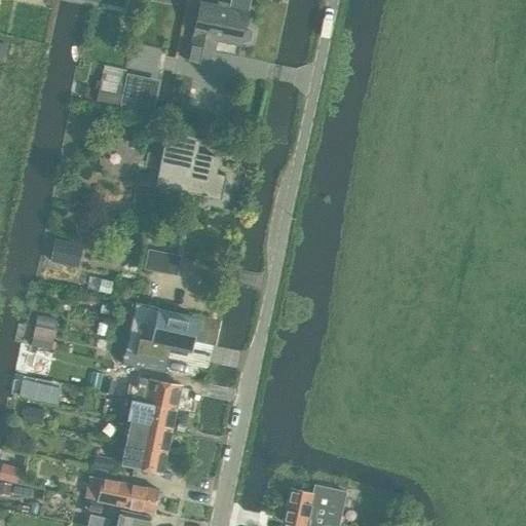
[(189,45),(186,60),(212,66),(215,51),(210,50),(212,38),(217,39),(240,44),(241,43),(250,41),(252,31),(245,26),(248,12),(235,10),(230,9),(231,4),(219,2),(218,6),(200,3),(191,46),(189,45)]
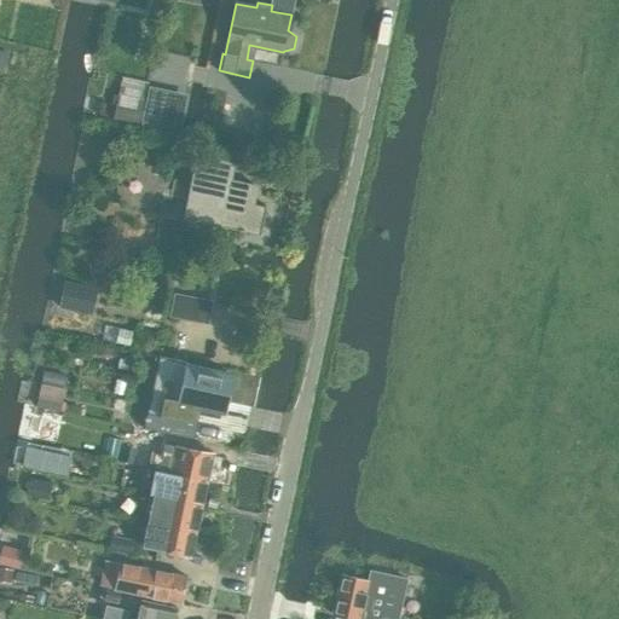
[(113,120),(139,126),(145,92),(119,86),(113,120)]
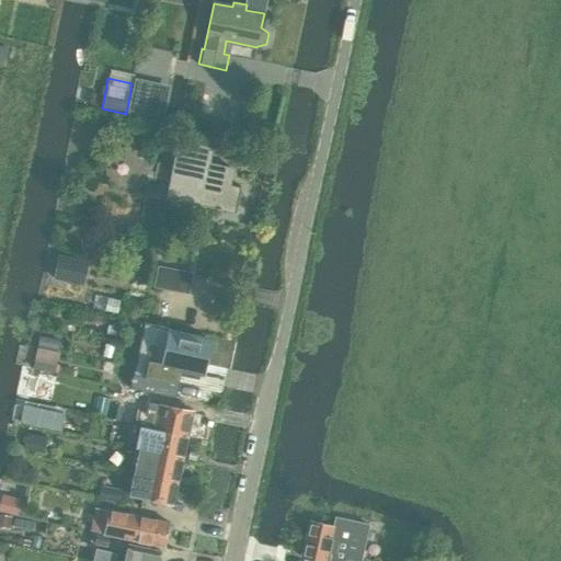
[(87,92),(84,102),(93,104),(95,93),(87,92)]
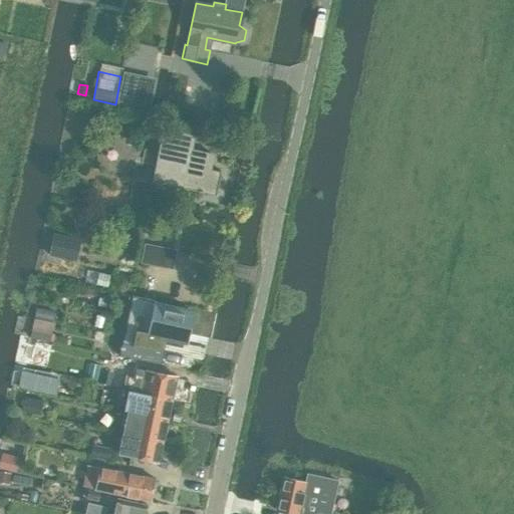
[(193,143),(179,140),(181,132),(162,129),(152,181),(167,184),(215,194),(219,174),(209,171),(212,154),(192,150),(193,143)]
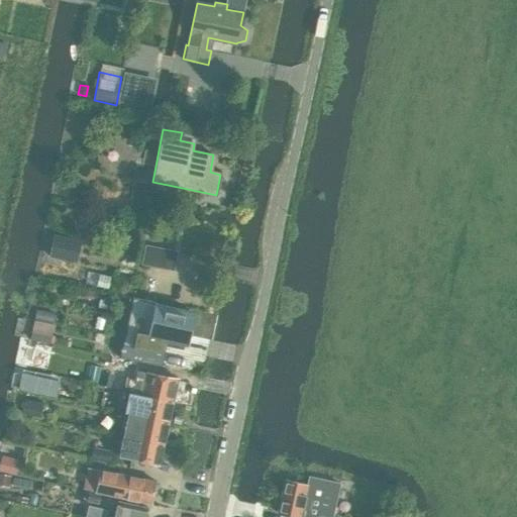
[(54,235),(49,255),(76,262),(80,241),(54,235)]
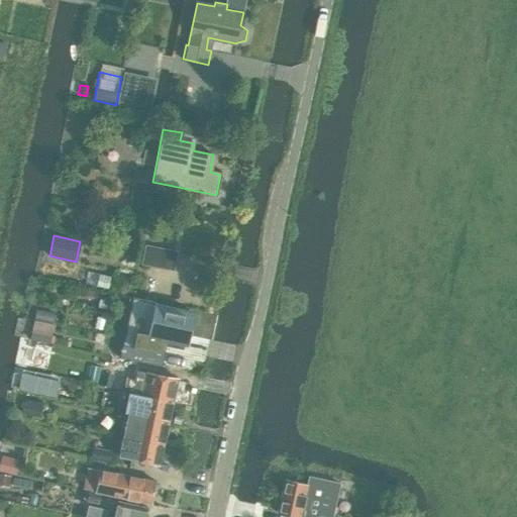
[(146,245),(142,264),(172,270),(176,252),(146,245)]
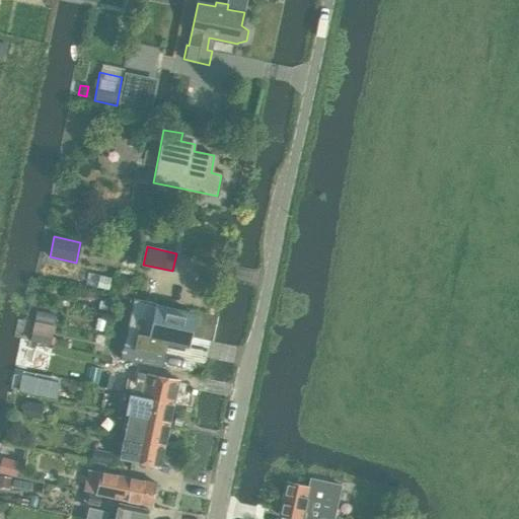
[(92,300),(93,293),(81,291),(80,298),(92,300)]
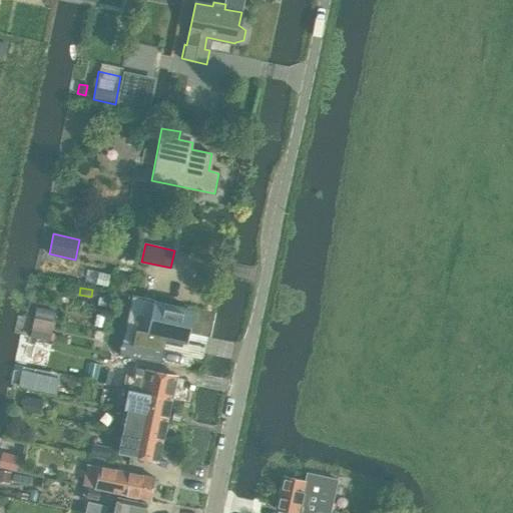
[(118,355),(160,364),(160,363),(160,362),(157,362),(162,336),(166,337),(185,341),(191,311),(155,303),(156,301),(131,296),(119,354),(118,355)]
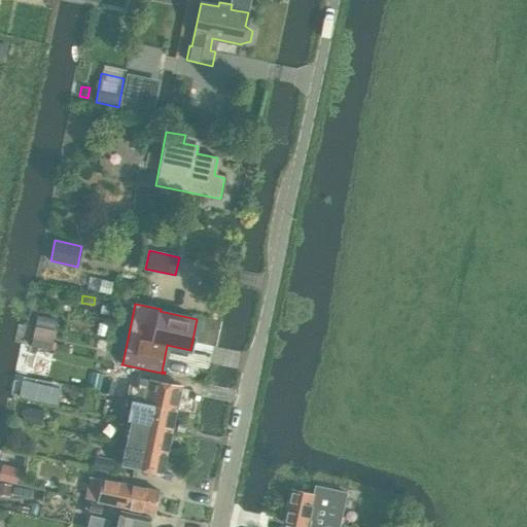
[(57,319),(37,315),(34,326),(55,330),(57,319)]
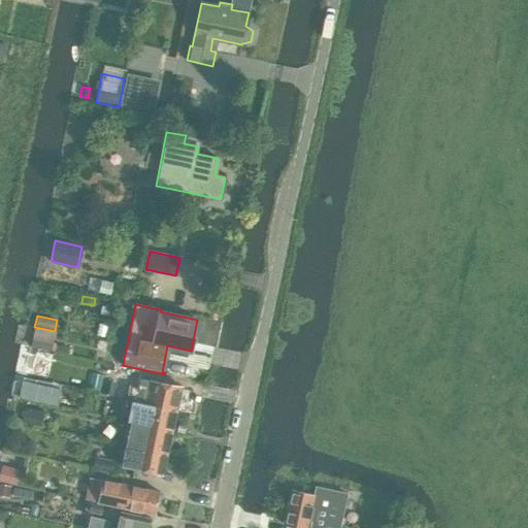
[(51,351),(53,343),(32,338),(31,347),(51,351)]
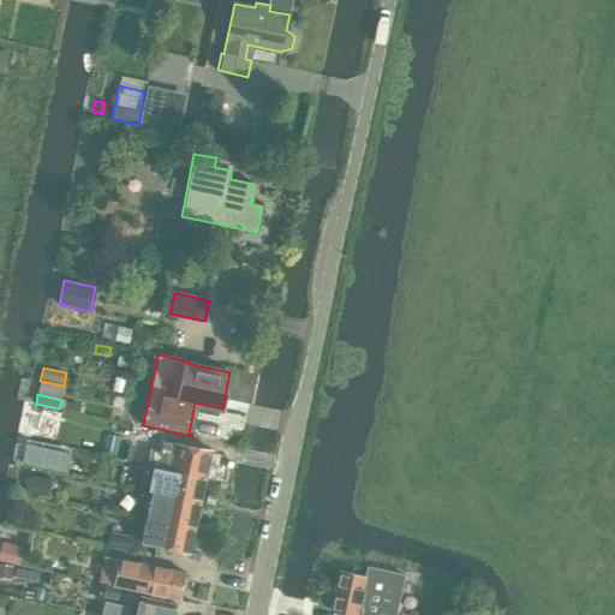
[(106,434),(102,453),(114,455),(118,437),(106,434)]
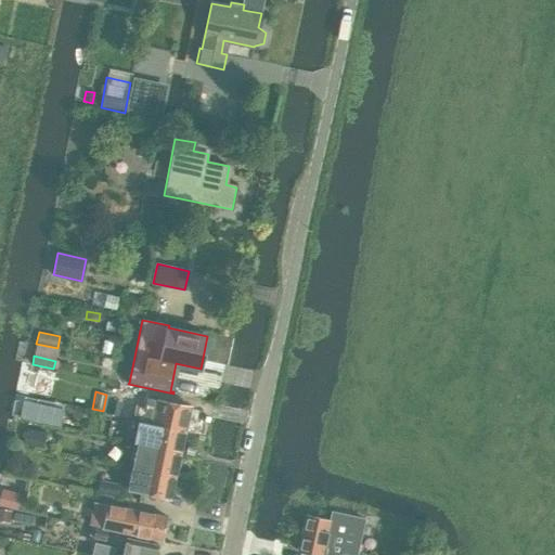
[(147,402),(144,422),(185,430),(191,408),(157,400),(156,404),(147,402)]
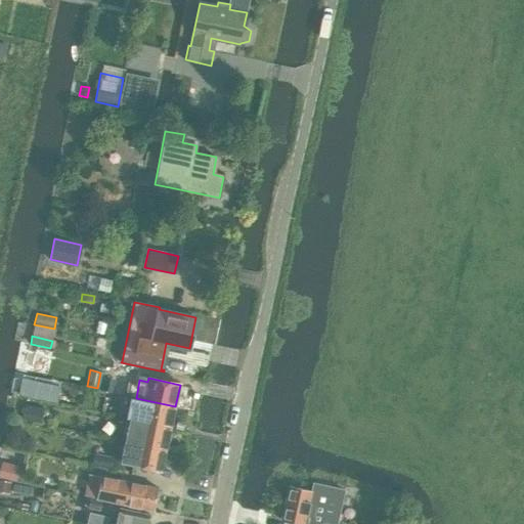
[(22,379),(18,392),(55,400),(58,387),(22,379)]
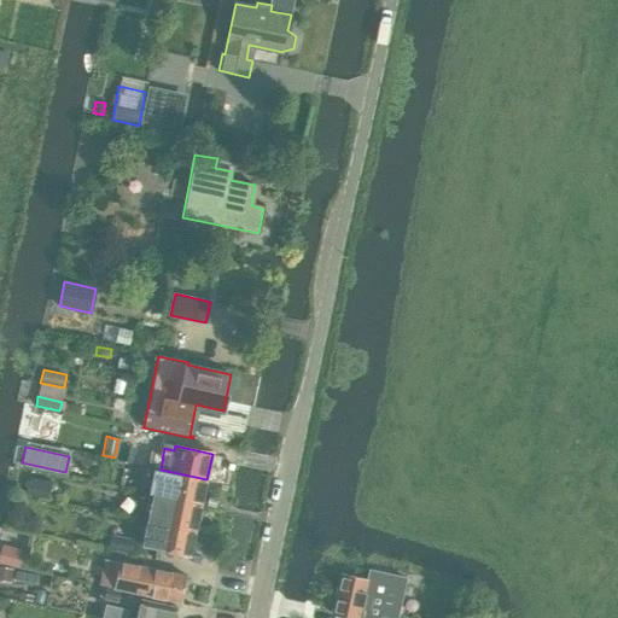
[(130,465),(146,467),(150,453),(134,449),(130,465)]
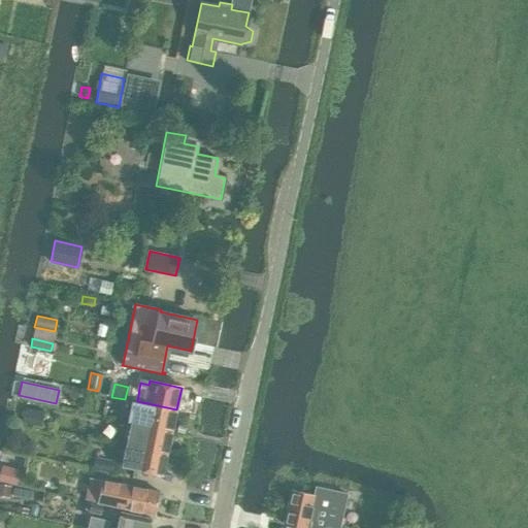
[(126,422),(172,432),(176,409),(137,401),(136,402),(131,401),(126,422)]
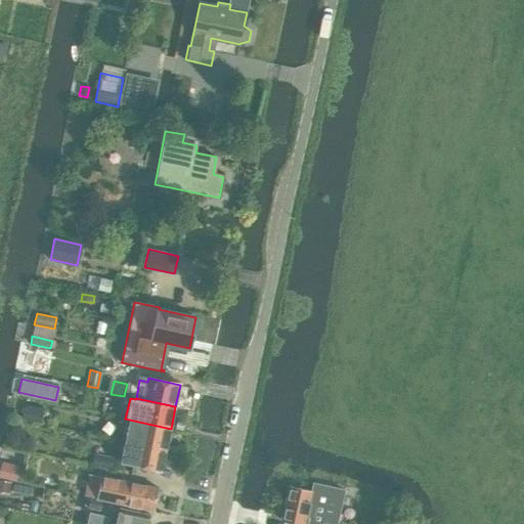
[(44,409),(26,405),(23,420),(41,423),(44,409)]
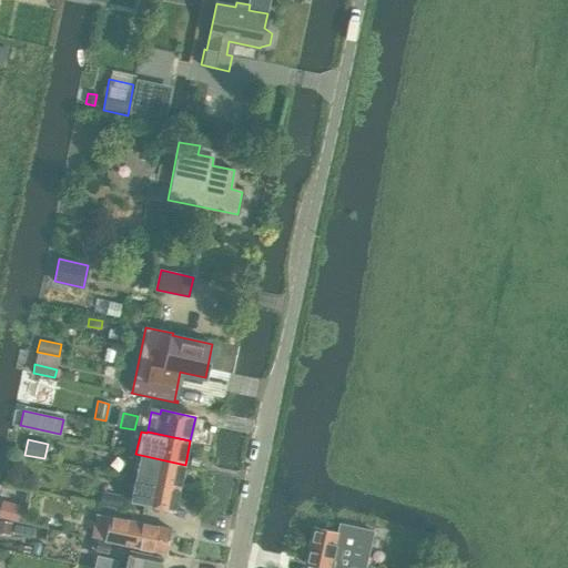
[(131,478),(134,479),(180,488),(184,465),(135,454),(131,478)]
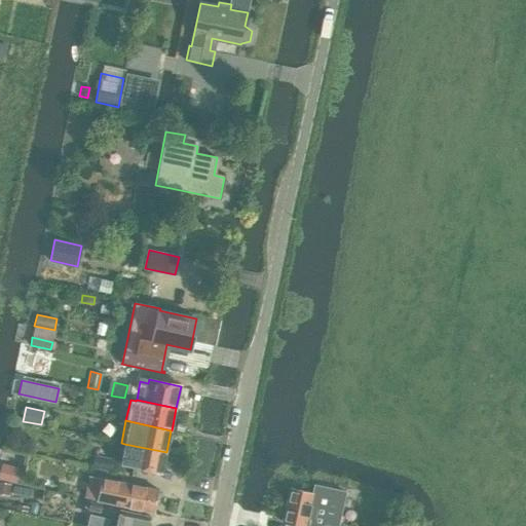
[(162,474),(166,452),(124,444),(120,465),(162,474)]
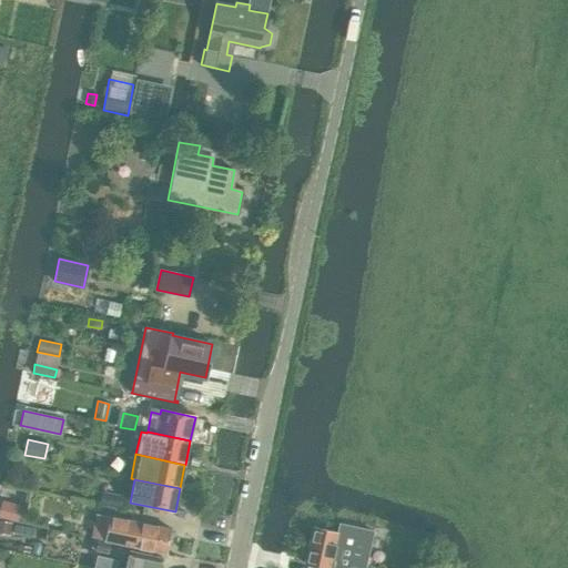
[(100,506),(124,511),(127,497),(103,493),(100,506)]
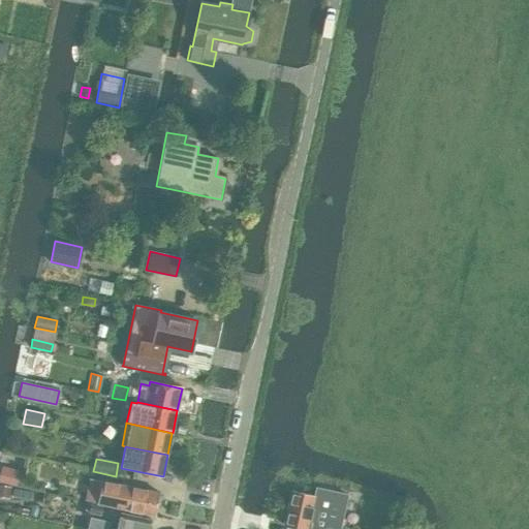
[(0,467),(0,483),(18,487),(21,471),(0,467)]
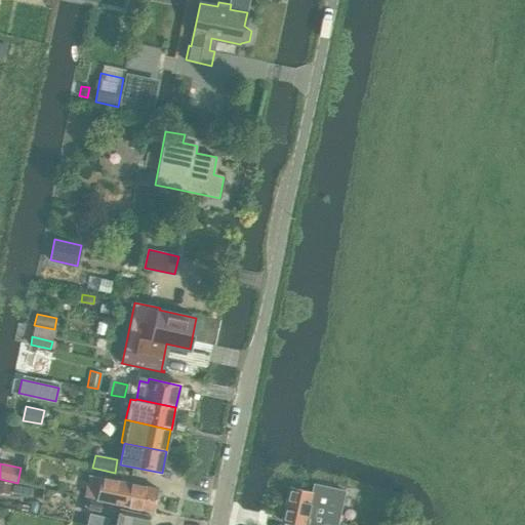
[(83,496),(115,503),(154,512),(158,488),(119,481),(88,475),(83,496)]
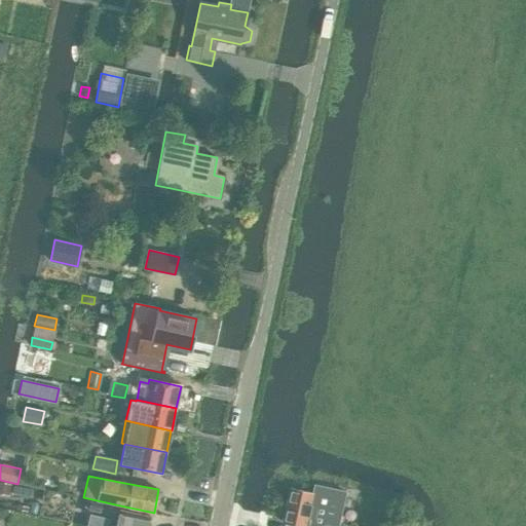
[(0,493),(8,495),(10,485),(0,482),(0,493)]
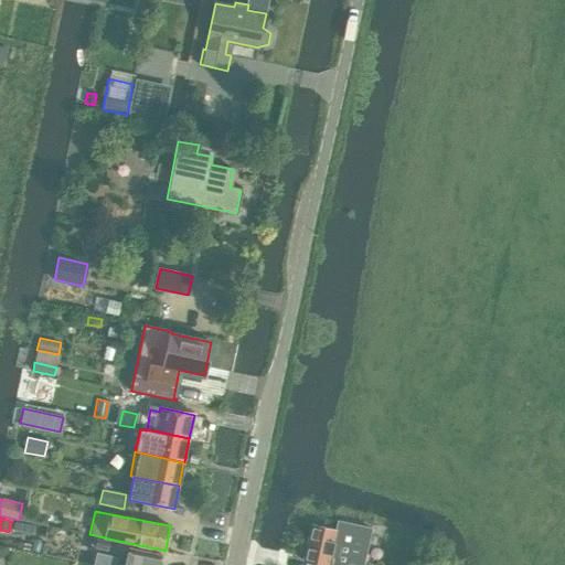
[(311,523),(304,560),(327,564),(347,564),(348,562),(361,564),(371,526),(337,519),(334,529),(311,523)]
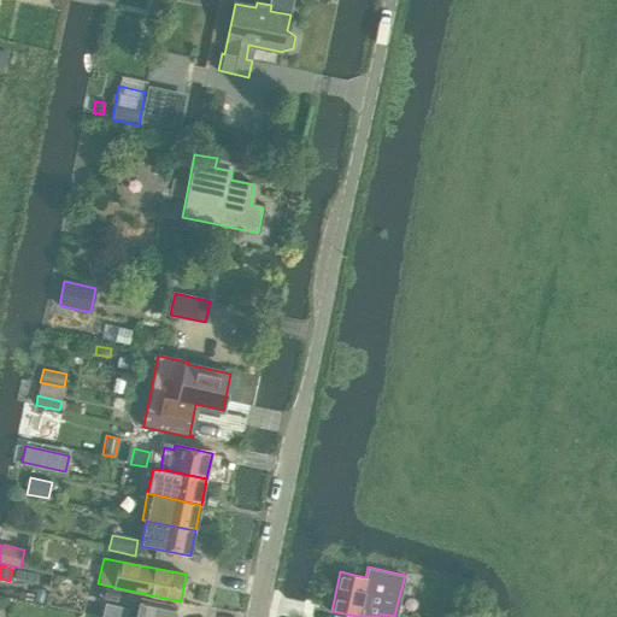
[(103,600),(117,603),(119,589),(105,587),(103,600)]
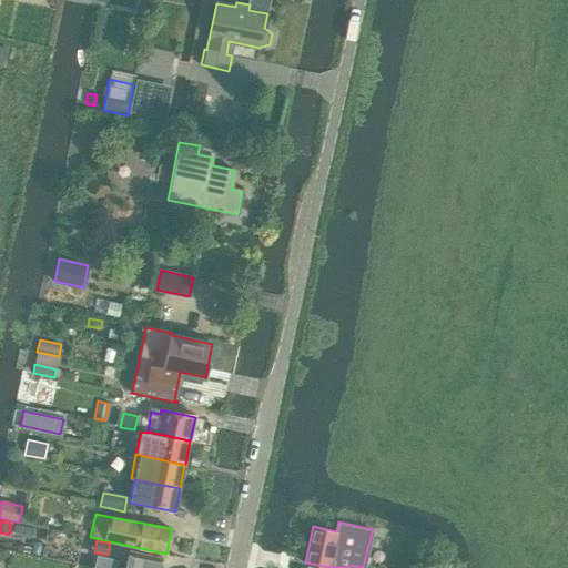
[(98,556),(94,567),(160,567),(163,559),(130,551),(125,567),(119,567),(115,567),(117,560),(98,556)]
